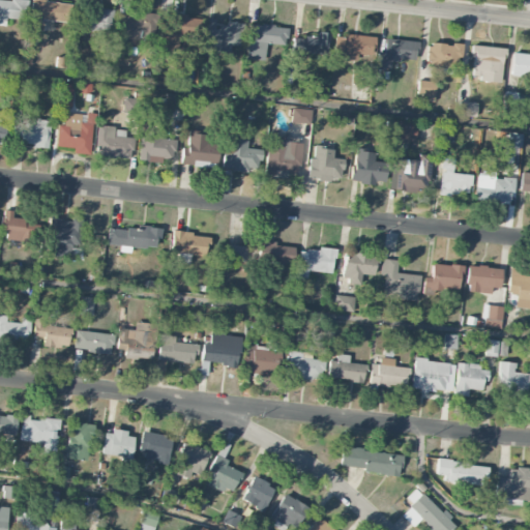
[(0,0),(0,23),(5,25),(6,19),(25,21),(27,2),(0,0)]
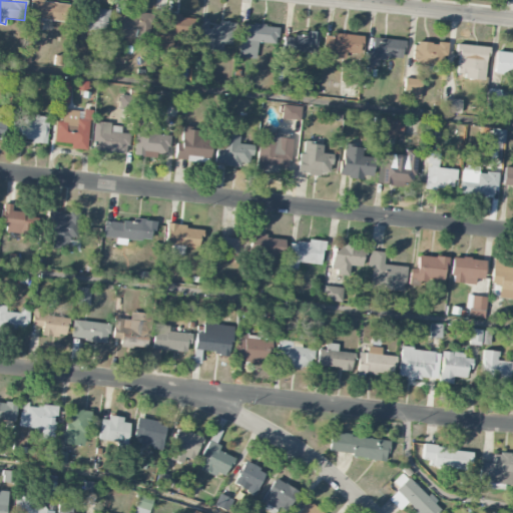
[(66,22),(68,4),(43,2),(43,0),(29,0),(26,37),(38,38),(41,19),(66,22)]
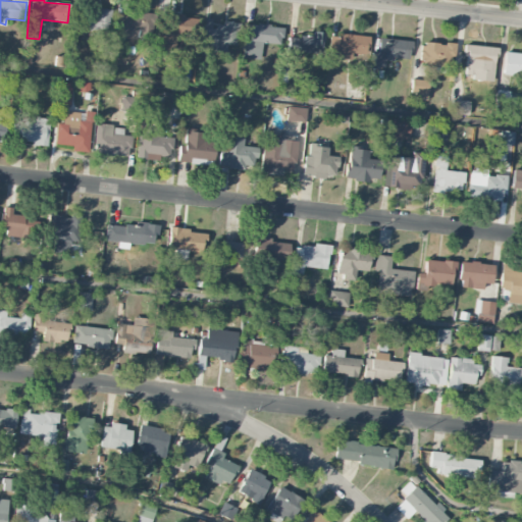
[(110,10),(73,7),(69,51),(80,52),(82,30),(108,32),(110,10)]
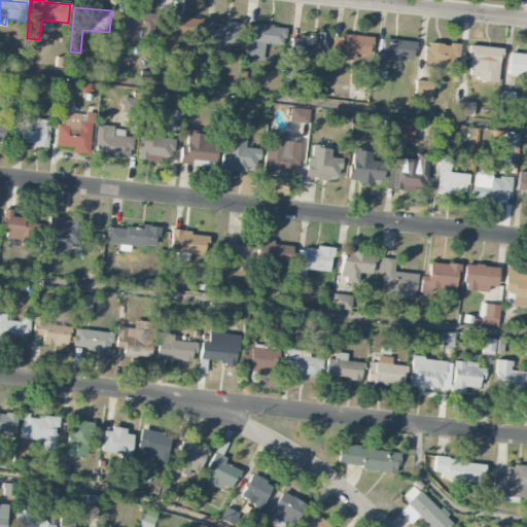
[(155,12),(118,10),(117,39),(137,40),(138,36),(154,37),(155,12)]
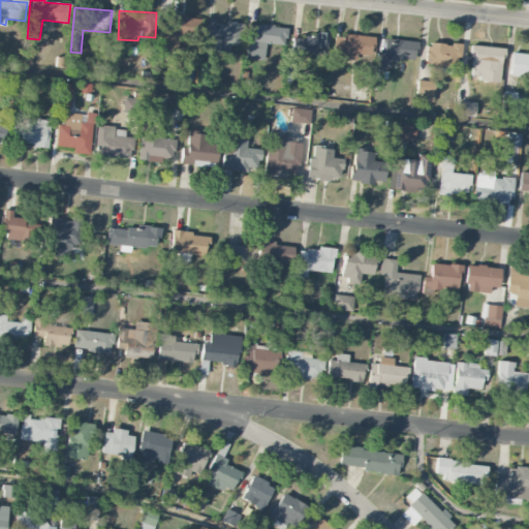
[(199,18),(172,16),(172,27),(160,26),(158,50),(166,50),(167,35),(198,37),(199,18)]
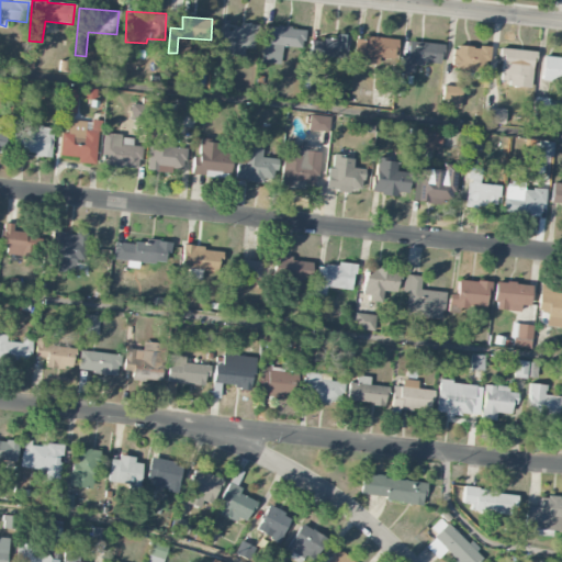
[(244,59),(244,48),(254,49),(256,24),(239,23),(239,30),(227,29),(228,21),(220,20),(216,57),(244,59)]
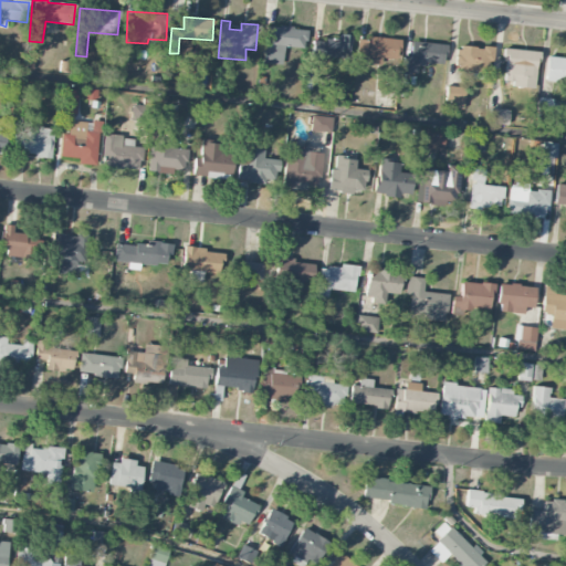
[(265,27),(263,63),(283,64),(284,46),(304,48),(306,29),(265,27)]
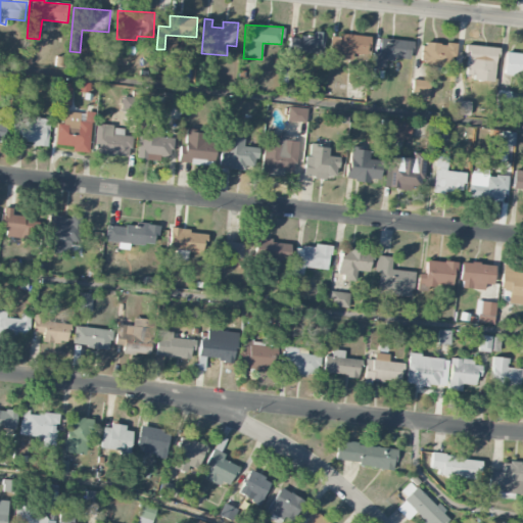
[(287,52),(323,53),(324,32),(313,32),(313,38),(288,37),(287,52)]
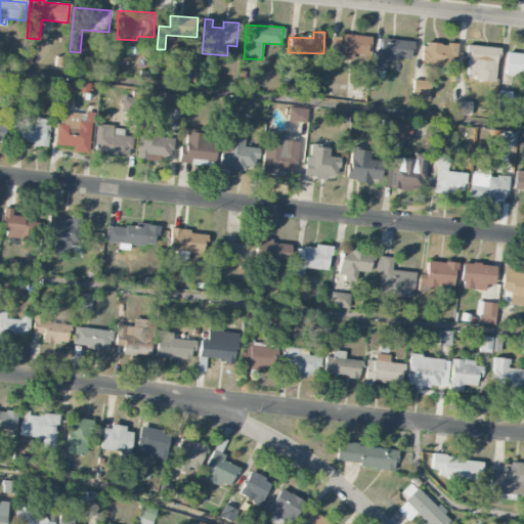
[(331,35),(330,58),(342,58),(342,54),(368,55),(369,37),(331,35)]
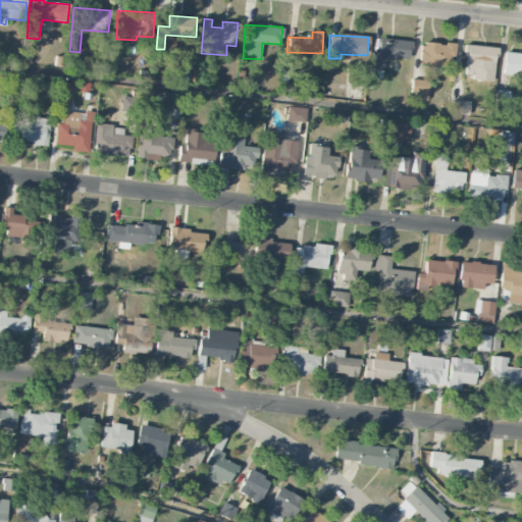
[(370,68),(384,69),(384,59),(410,60),(411,41),(378,40),(378,52),(370,52),(370,68)]
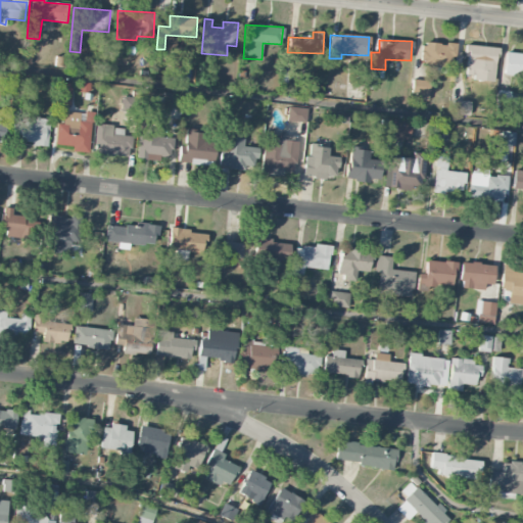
[(455,45),(423,41),(420,64),(452,67),(455,45)]
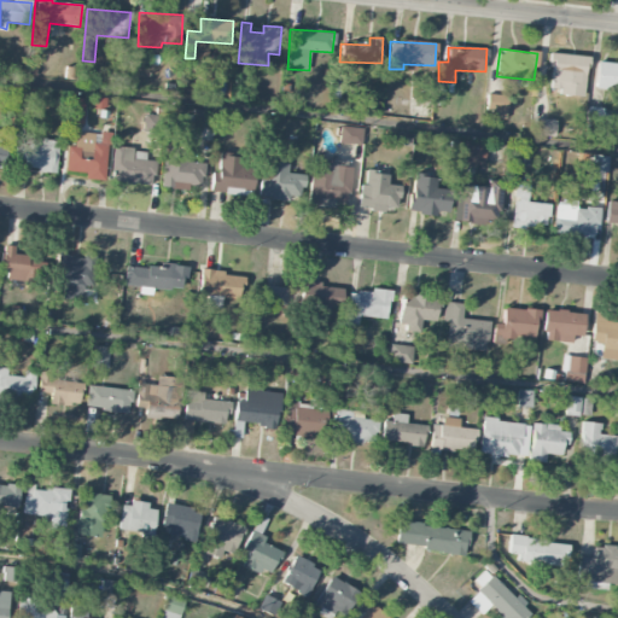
[(583,95),(587,57),(552,53),(548,92),(583,95)]
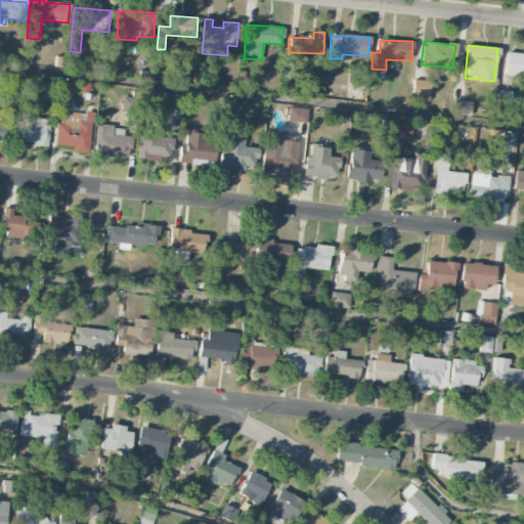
[(505,75),(523,77),(523,53),(507,52),(505,75)]
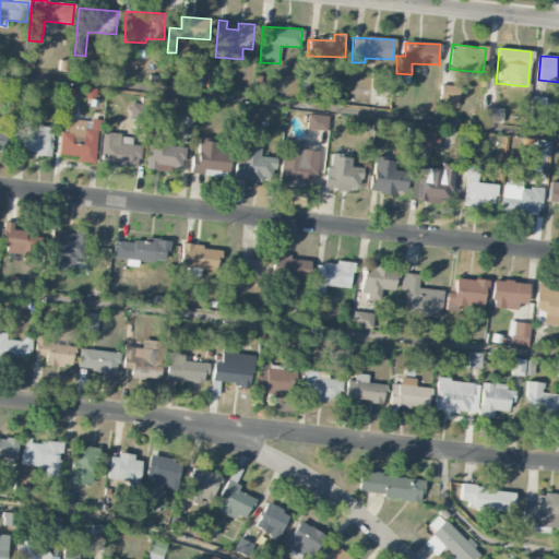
[(440,106),(455,108),(459,87),(443,85),(440,106)]
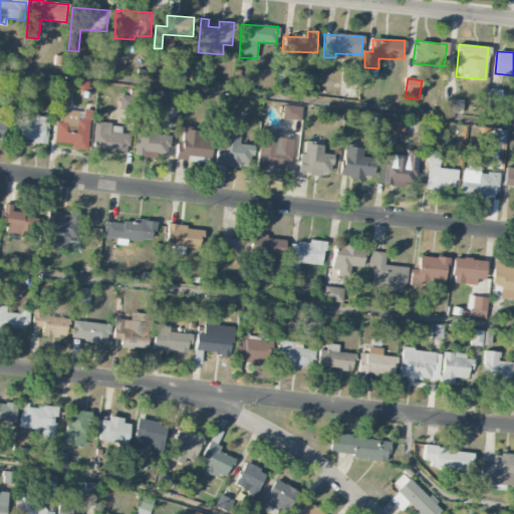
[(55,102),(70,103),(71,82),(56,81),(55,102)]
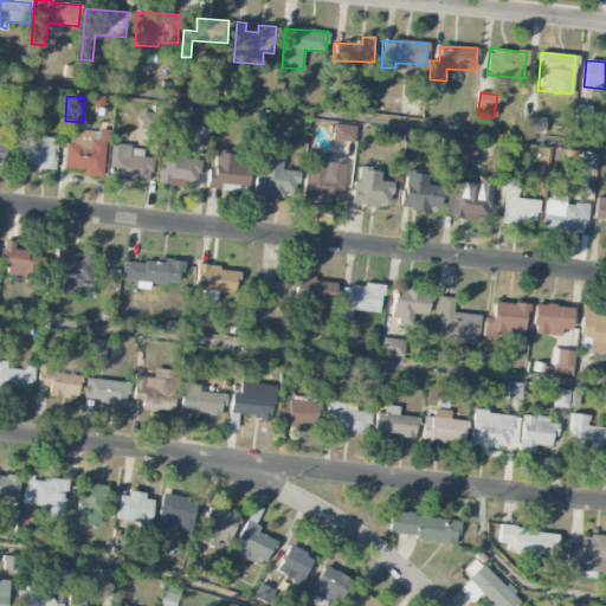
[(594,124),(594,107),(575,105),(574,123),(594,124)]
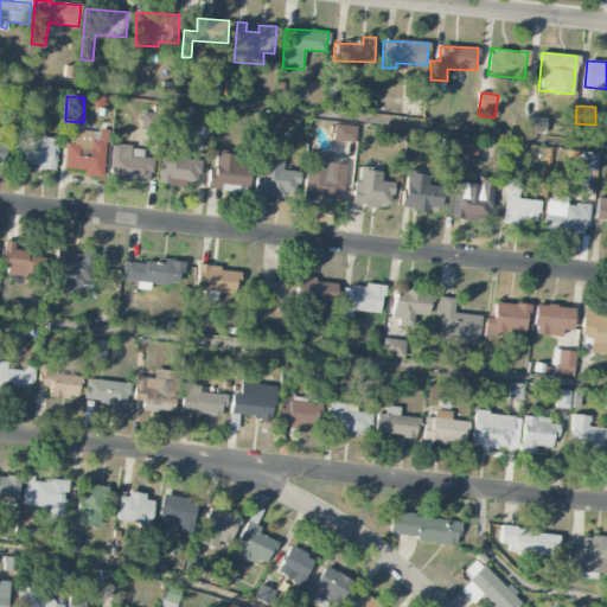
[(544,134),(545,117),(526,116),(525,133),(544,134)]
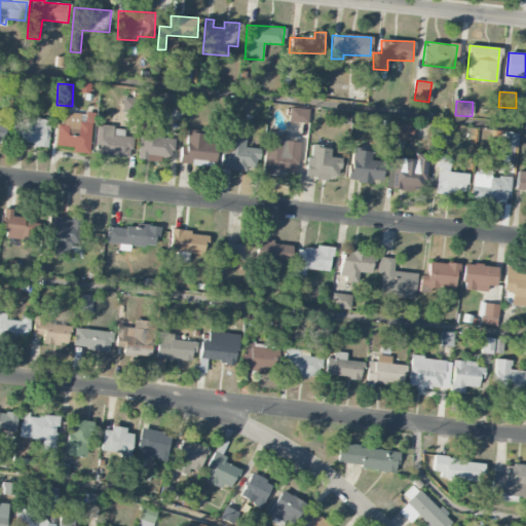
[(55,145),(73,147),(73,152),(89,154),(95,115),(69,111),(69,107),(55,105),(53,121),(59,121),(55,145)]
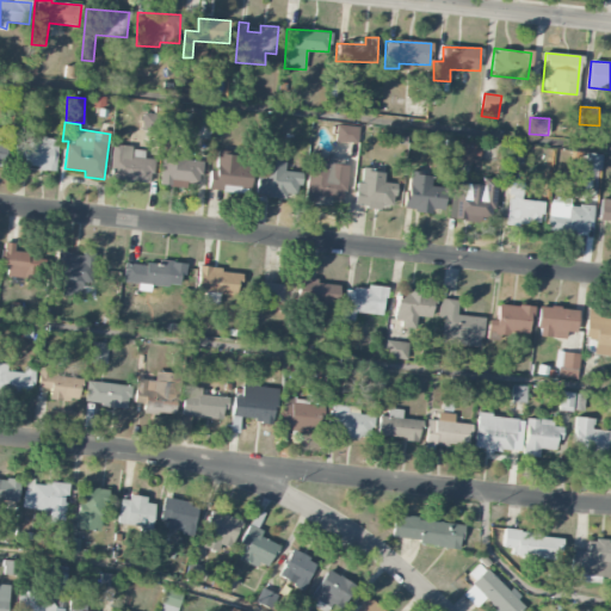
[(358,128),(337,125),(334,141),(357,143),(358,128)]
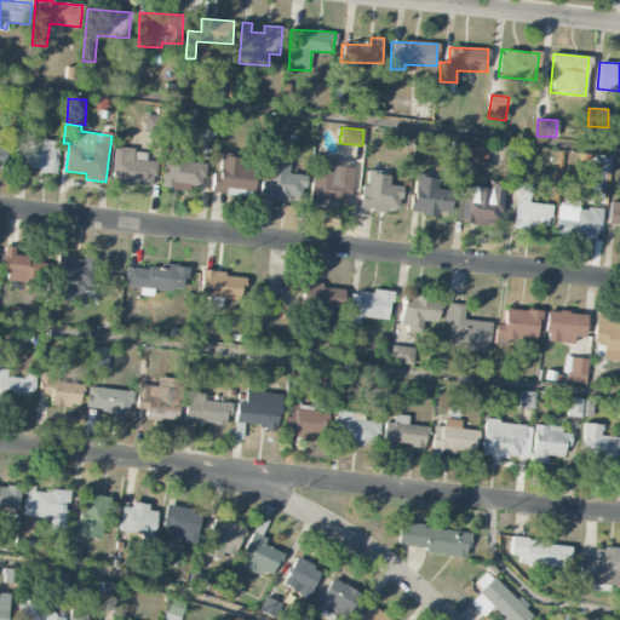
[(15,145),(15,170),(57,172),(58,142),(29,141),(29,147),(15,145)]
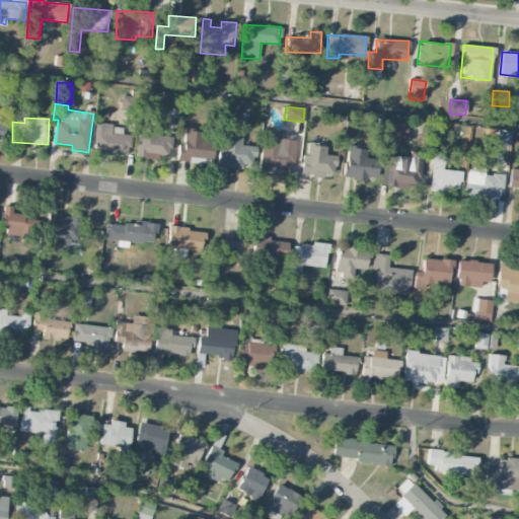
[(406,140),(409,120),(389,118),(387,138),(406,140)]
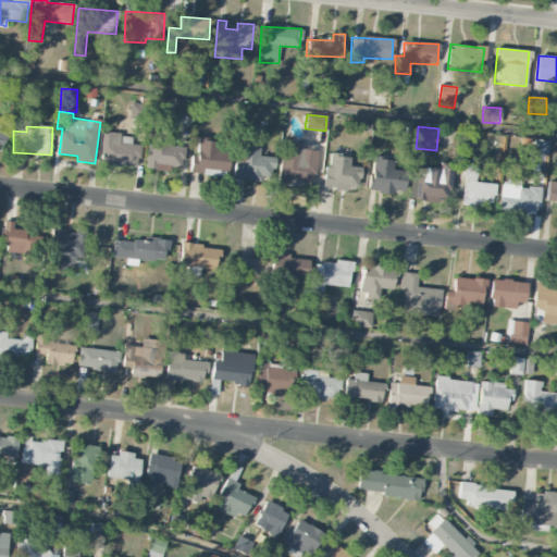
[(100,163),(137,168),(140,145),(131,144),(132,136),(103,133),(100,163)]
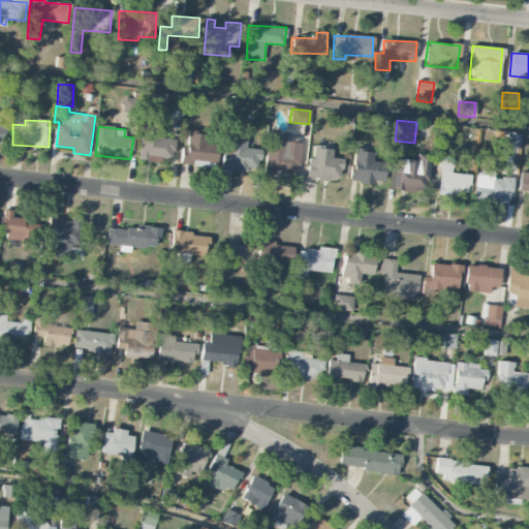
[(174,139),(161,138),(161,128),(139,126),(138,161),(161,162),(161,157),(173,158),(174,139)]
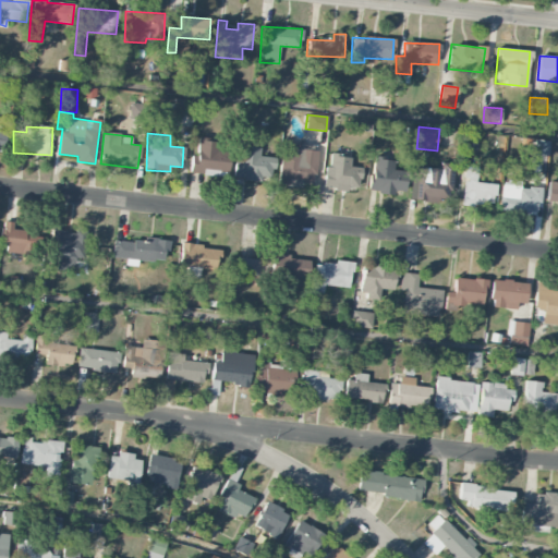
[(191,172),(207,172),(207,176),(228,177),(228,153),(219,153),(219,141),(197,140),(197,156),(191,156),(191,172)]
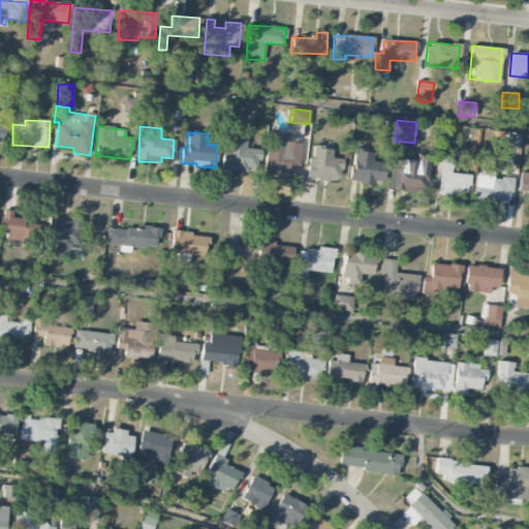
[(521,147),(521,135),(500,134),(500,146),(521,147)]
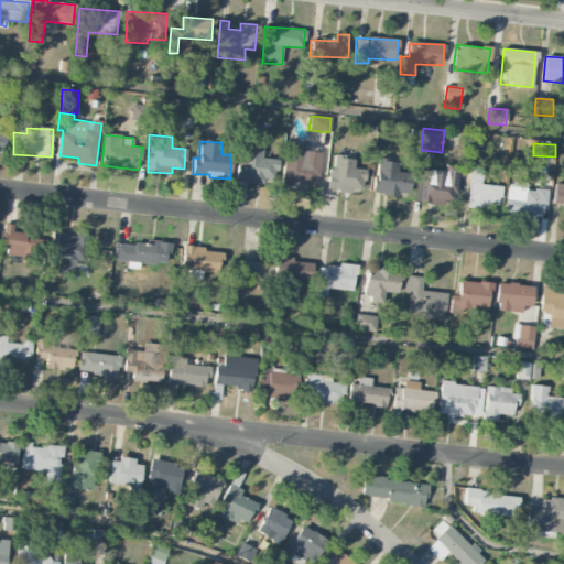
[(320,147),(284,145),(283,187),(313,190),(313,177),(318,177),(320,147)]
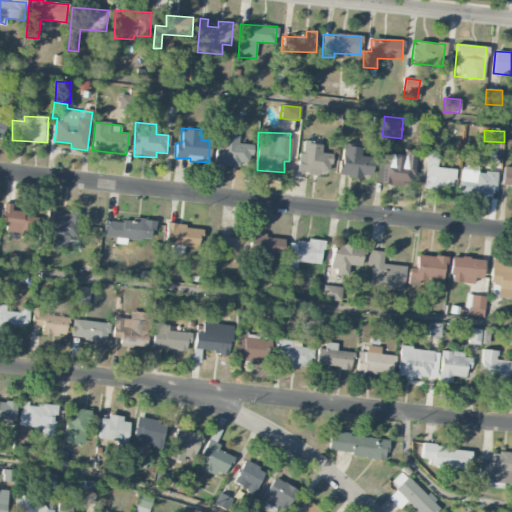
[(215,164),(250,165),(251,144),(238,144),(238,135),(217,134),(215,164)]
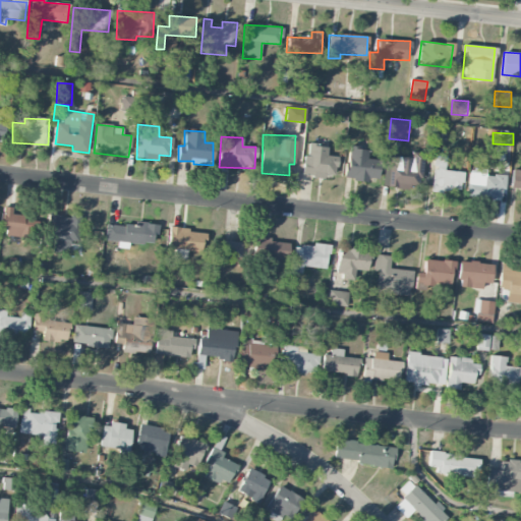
[(337,157),(326,156),(327,147),(308,145),(306,161),(303,161),(301,176),(324,178),(324,175),(335,176),(337,157)]
